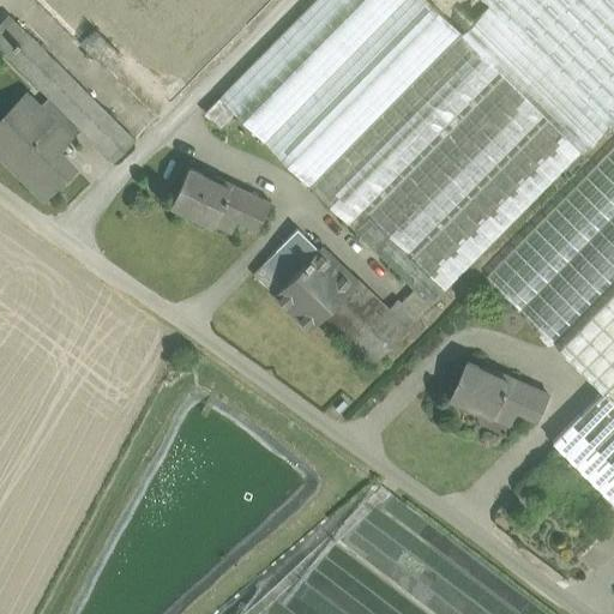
[(37,0),(74,37),(110,0),(37,0)]
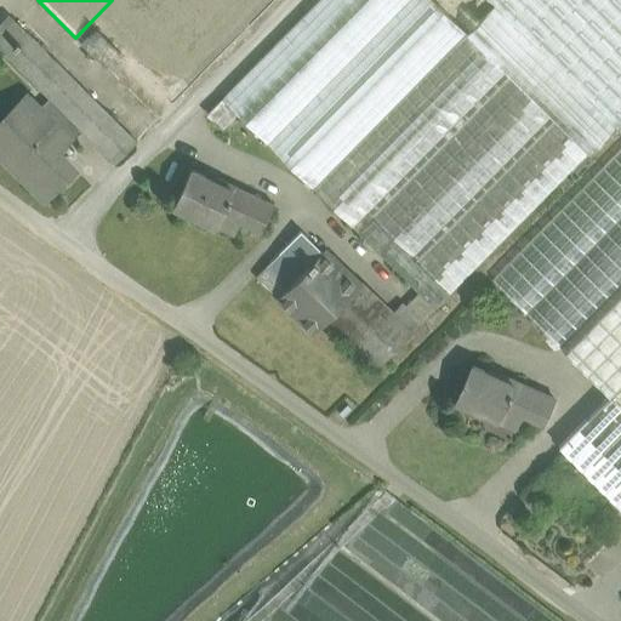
[(121,0),(95,28),(135,67),(200,0),(121,0)]
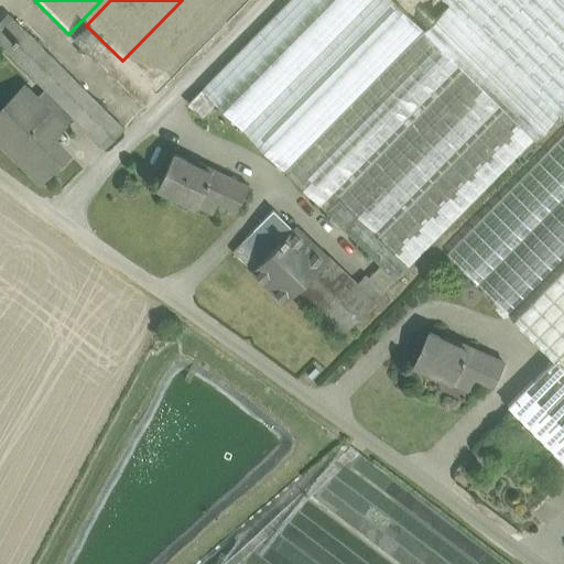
[(192,0),(128,65),(156,95),(249,0),(192,0)]
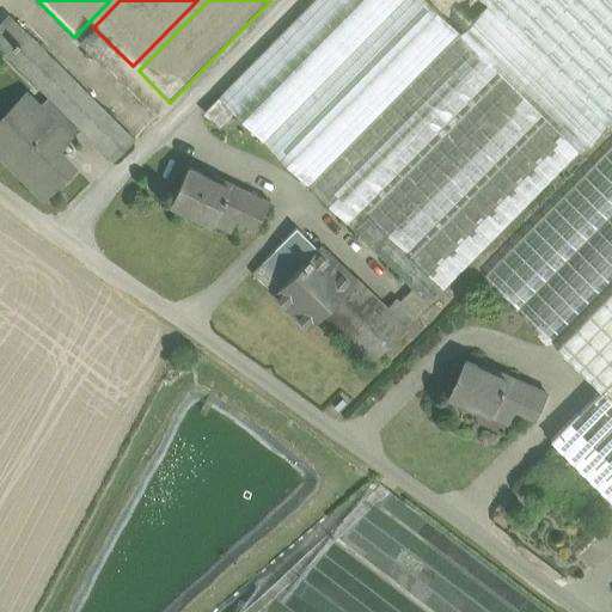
[(427,0),(313,0),(219,96),(308,185),(459,32),(427,0)]
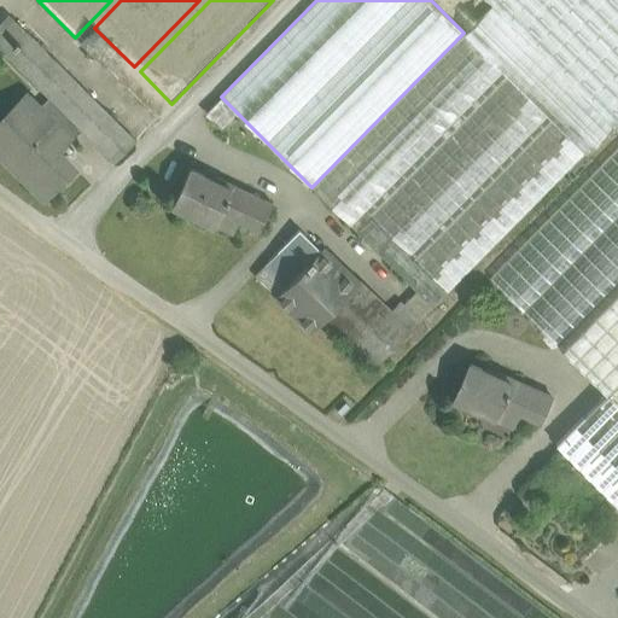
[(617,0),(487,0),(491,5),(613,124),(617,128),(617,0)]
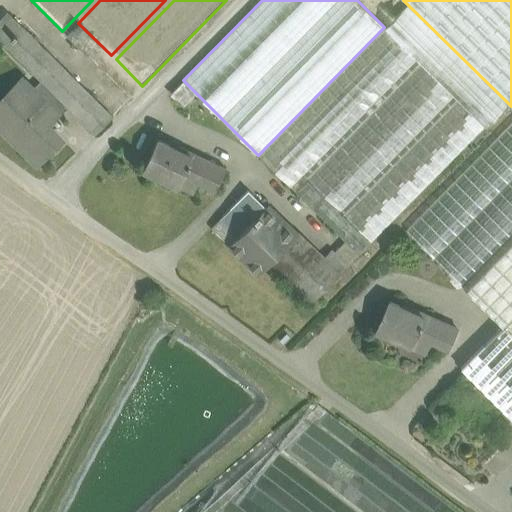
[(508,103),(407,4),(384,27),(417,59),(422,63),(454,96),(459,100),(485,126),(508,103)]
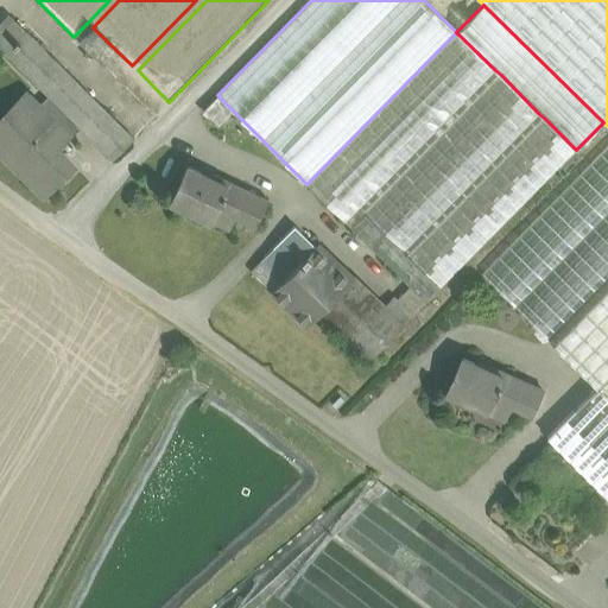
[(134,138),(8,13),(0,20),(0,46),(49,95),(80,127),(113,159),(134,138)]
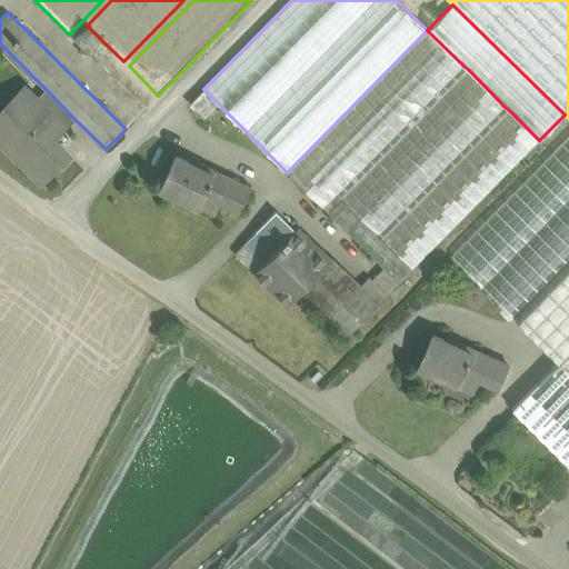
[(123,61),(87,26),(73,39),(145,109),(158,96),(129,66),(123,61)]
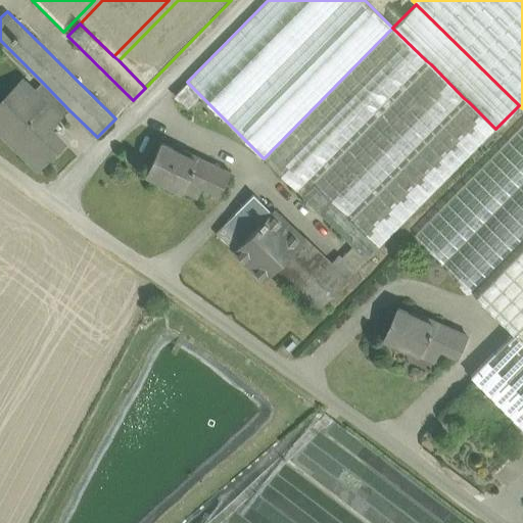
[(392,28),(264,158),(297,191),(426,60),(392,28)]
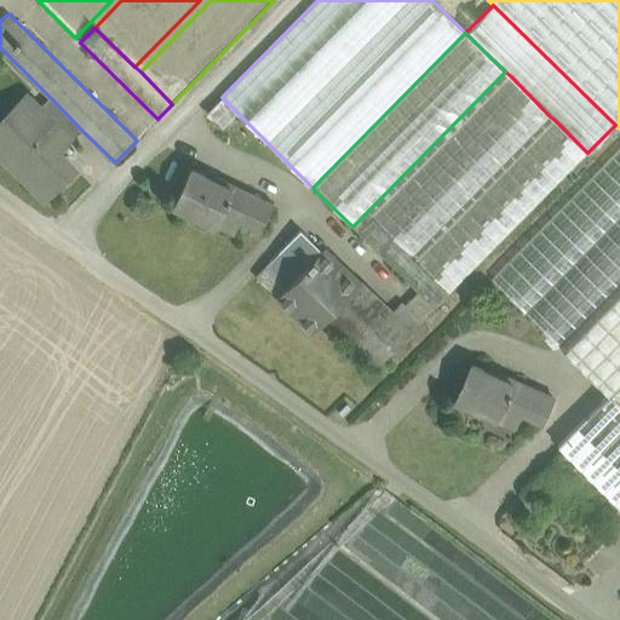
[(511,76),(372,217),(412,256),(550,116),(511,76)]
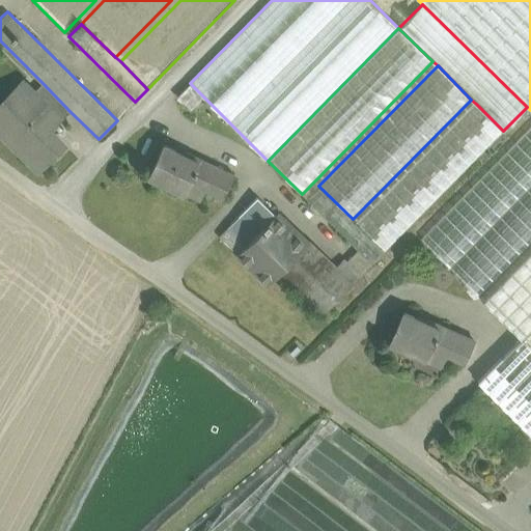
[(33,92),(22,82),(0,103),(0,131),(39,169),(64,144),(51,131),(60,120),(33,92)]
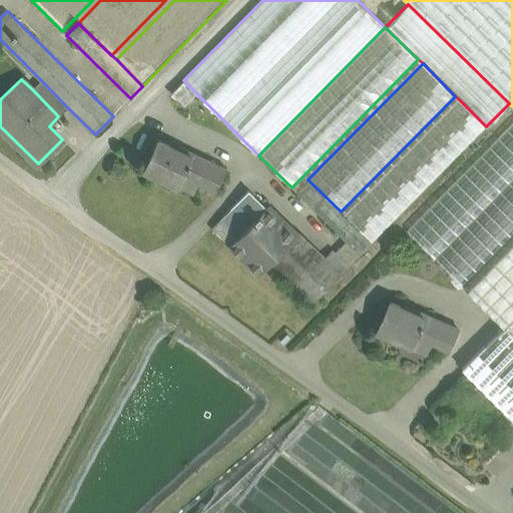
[(67,107),(41,80),(32,89),(58,116),(67,107)]
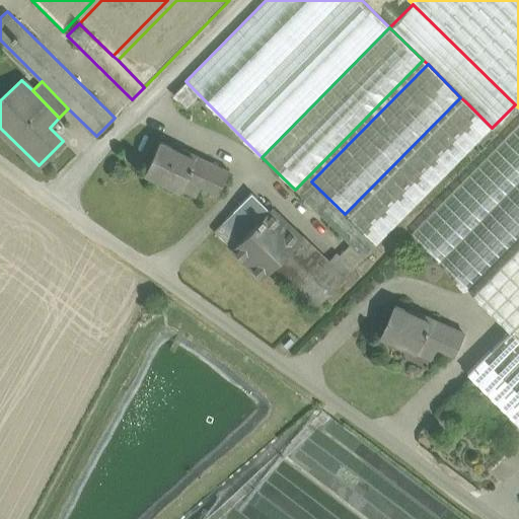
[(465,101),(349,219),(376,245),(492,128),(465,101)]
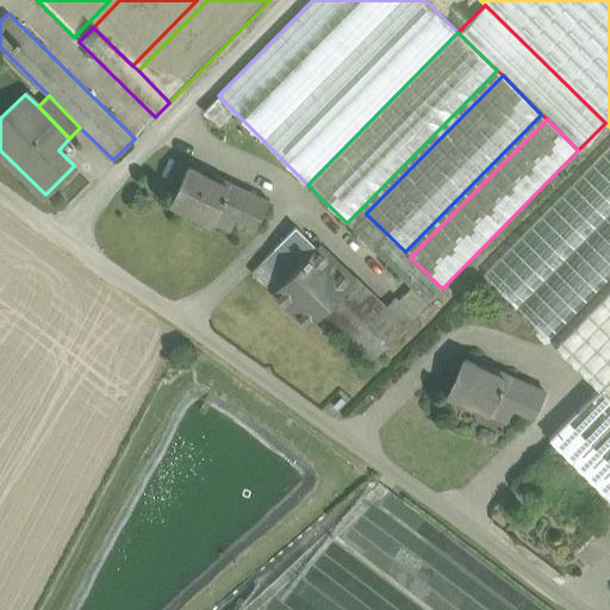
[(609,144),(483,274),(551,341),(609,281),(609,144)]
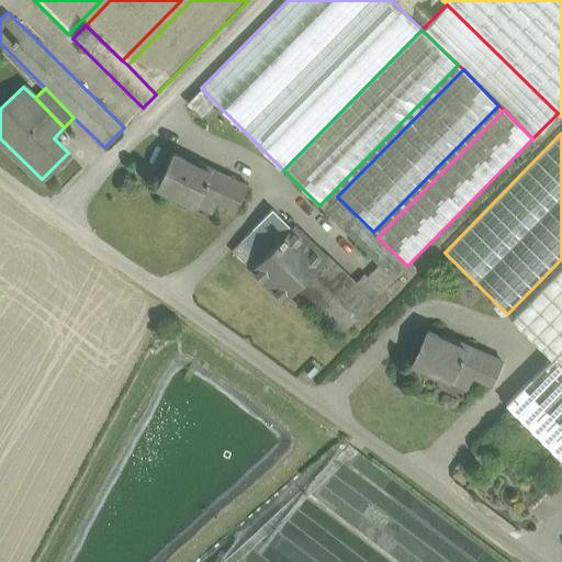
[(197,165),(173,154),(158,186),(195,203),(203,187),(218,194),(216,199),(236,209),(247,186),(198,161),(197,165)]
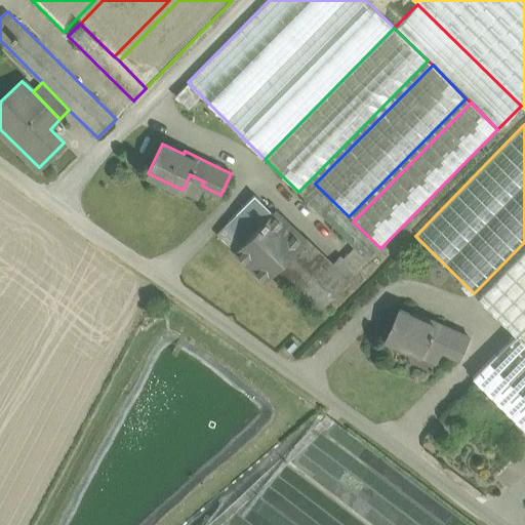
[(254,195),(236,213),(254,231),(272,212),(254,195)]
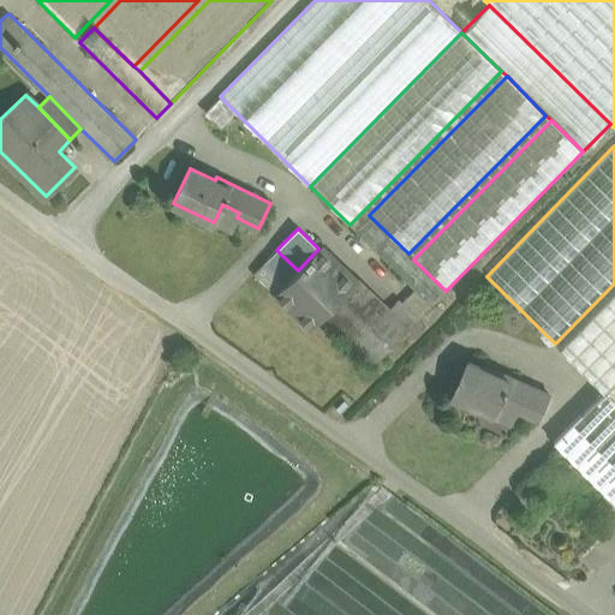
[(275,294),(310,328),(324,314),(354,284),(354,282),(320,249),(298,270),(288,280),(275,294)]
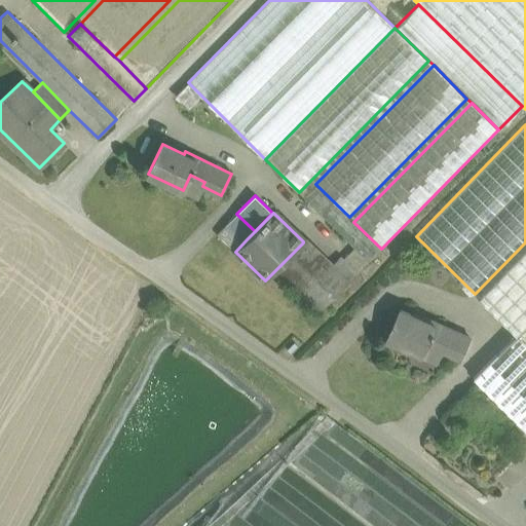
[(228,222),(217,233),(235,252),(247,239),(228,222)]
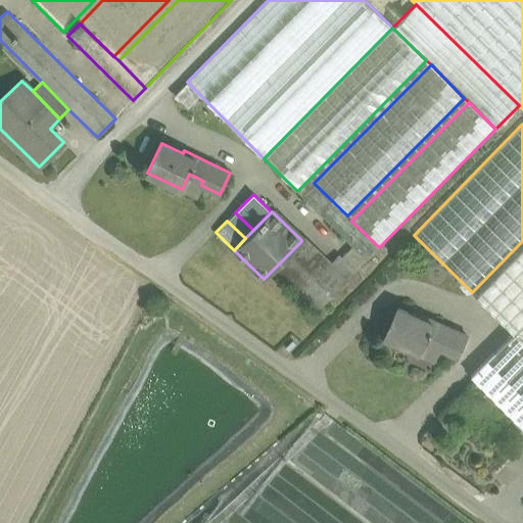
[(332,272),(301,241),(276,267),(319,308),(355,271),(343,260),(332,272)]
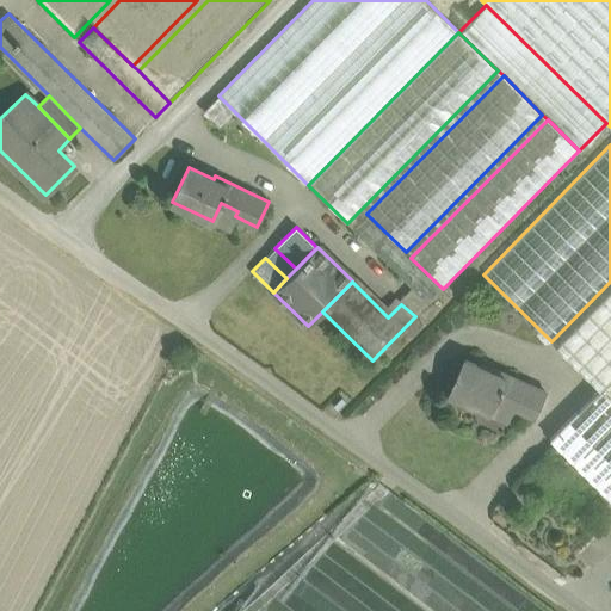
[(610,282),(551,341),(600,389),(610,400),(610,282)]
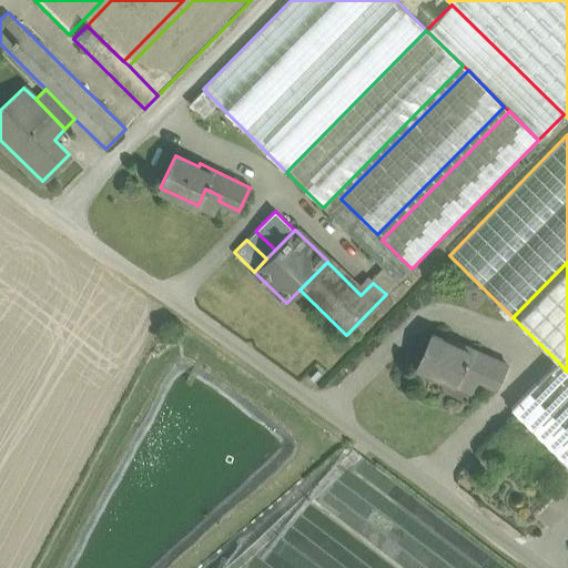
[(507,364),(457,341),(456,343),(433,333),(417,366),(455,383),(463,366),(478,374),(476,377),(497,387),(507,364)]
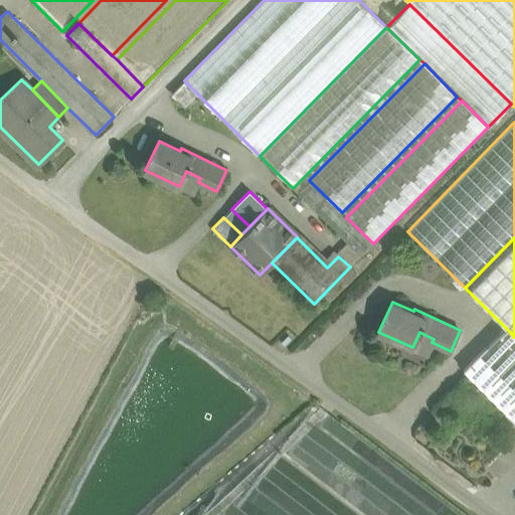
[(514,337),(506,328),(464,370),(514,420),(514,337)]
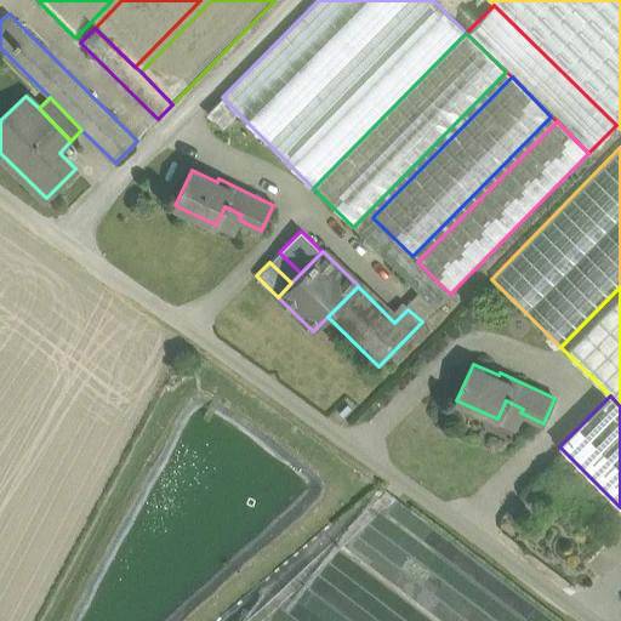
[(604,496),(563,456),(551,467),(593,508),(604,496)]
